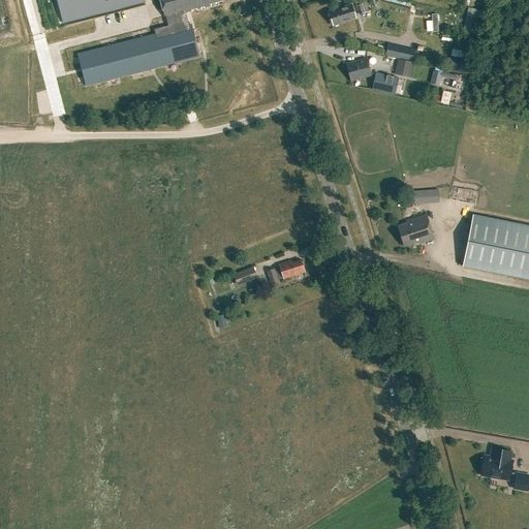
[(56,0),(63,23),(145,2),(144,0),(56,0)]
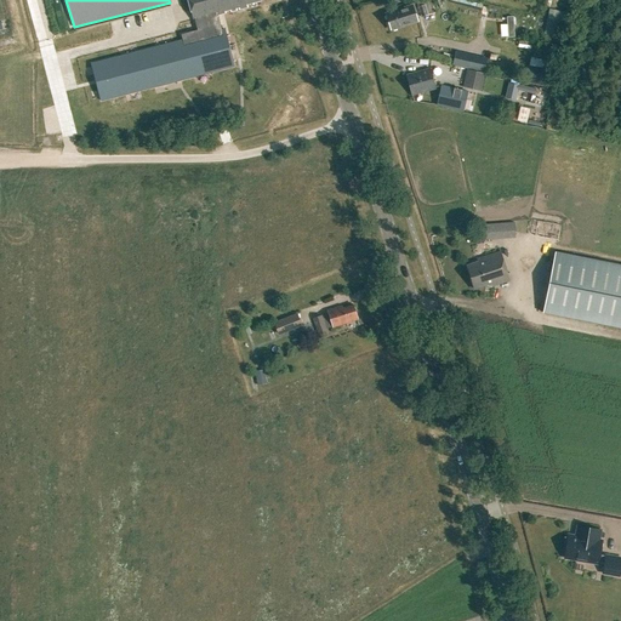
[(231,10),(231,11),(237,10),(235,9),(238,7),(239,10),(248,7),(246,5),(261,1),(260,0),(187,0),(193,21),(194,21),(197,30),(181,34),(182,40),(164,45),(91,63),(101,101),(234,67),(224,29),(221,29),(217,15),(224,13),(224,11),(231,10)]
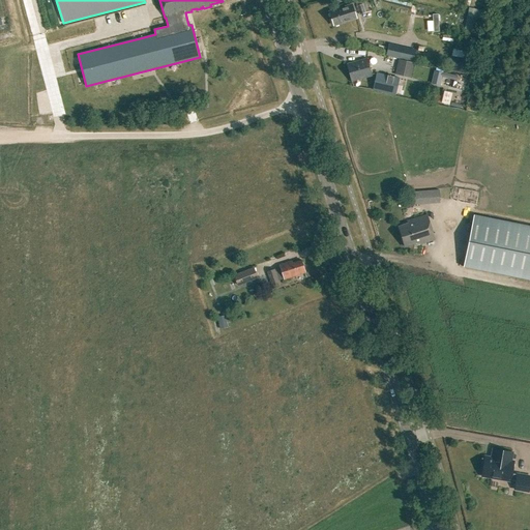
[(355,0),(359,15),(372,11),(367,0),(355,0)]
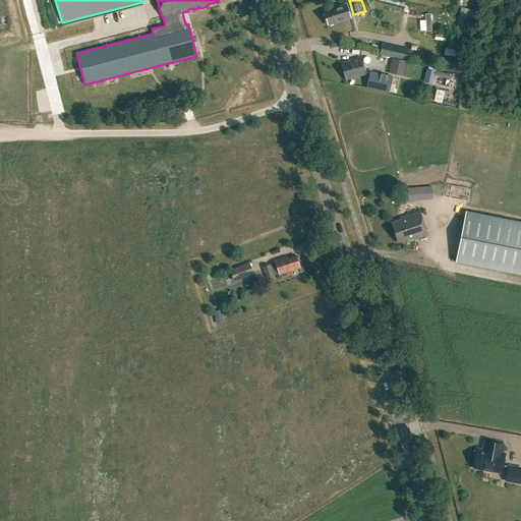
[(346,4),(324,11),(328,24),(350,17),(346,4)]
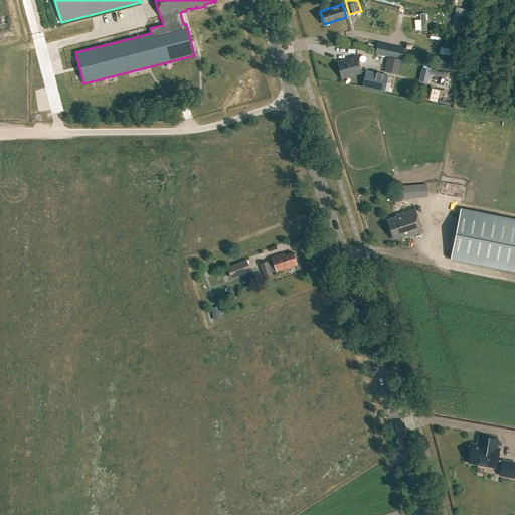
[(455,7),(453,17),(463,19),(469,20),(471,10),(455,7)]
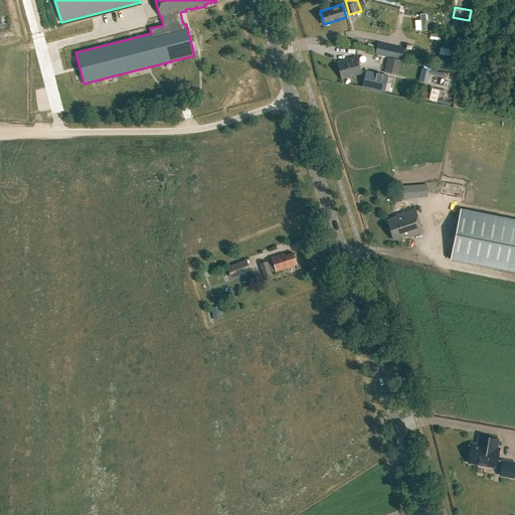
[(401,60),(404,47),(390,44),(387,56),(401,60)]
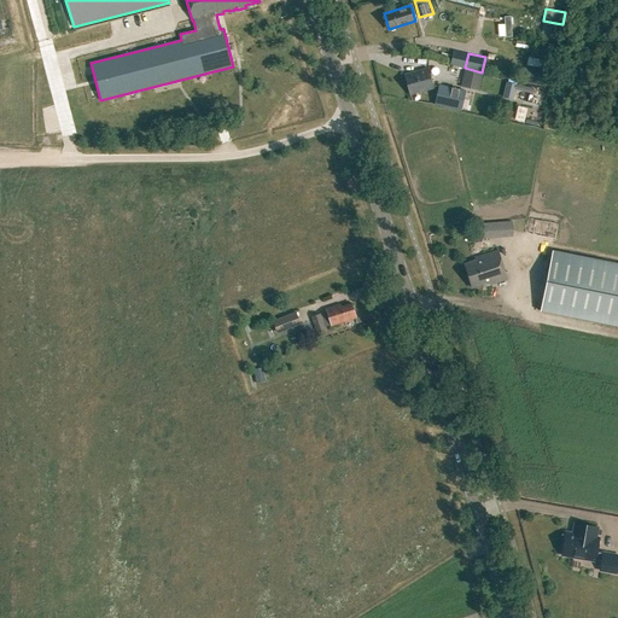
[(519,80),(538,85),(542,70),(523,65),(519,80)]
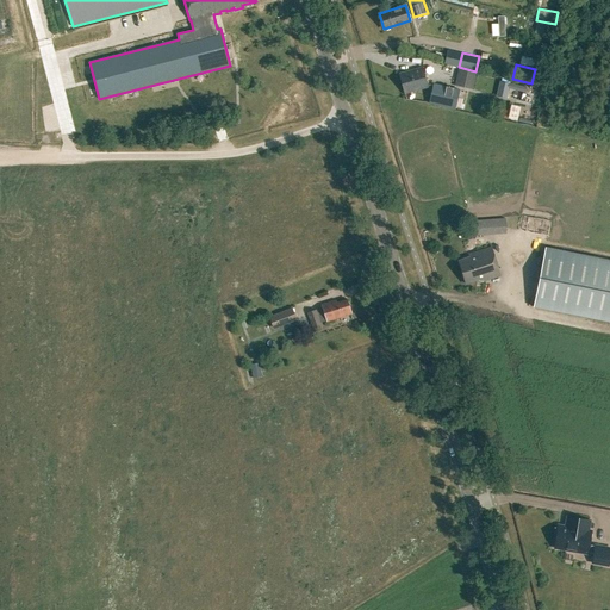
[(422,67),(399,74),(405,93),(428,87),(422,67)]
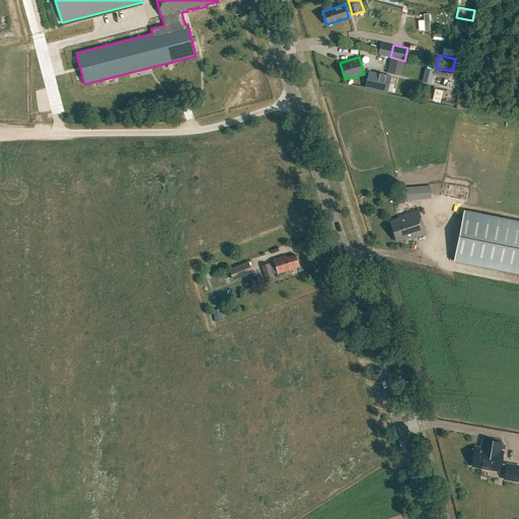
[(390,58),(387,73),(401,75),(404,61),(390,58)]
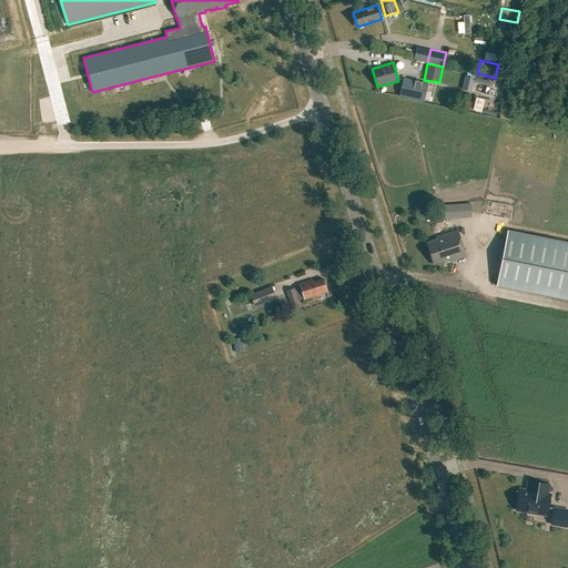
[(465,77),(462,90),(470,92),(474,78),(465,77)]
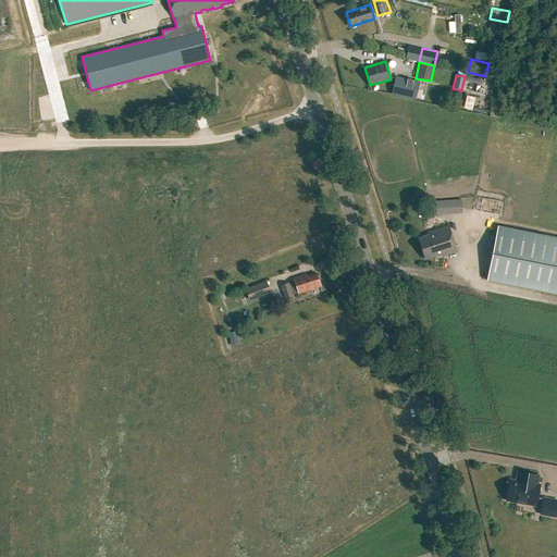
[(392,94),(416,99),(419,82),(396,76),(392,94)]
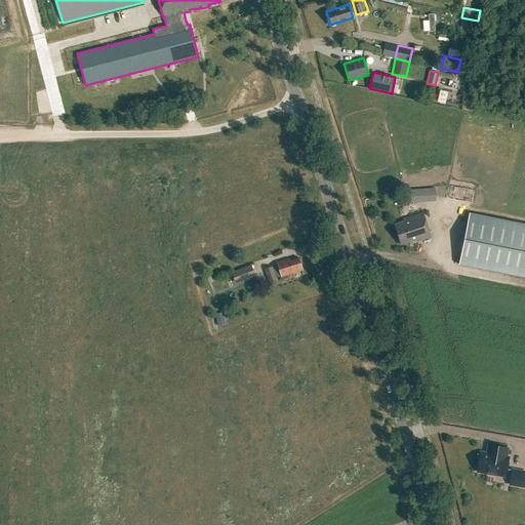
[(415,242),(430,237),(421,212),(403,218),(404,220),(394,224),(401,244),(408,241),(415,242)]
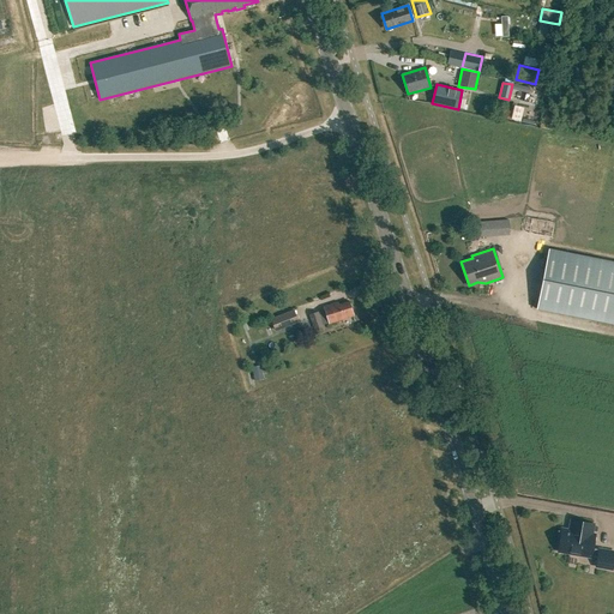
[(613,262),(548,250),(536,309),(613,324),(613,262)]
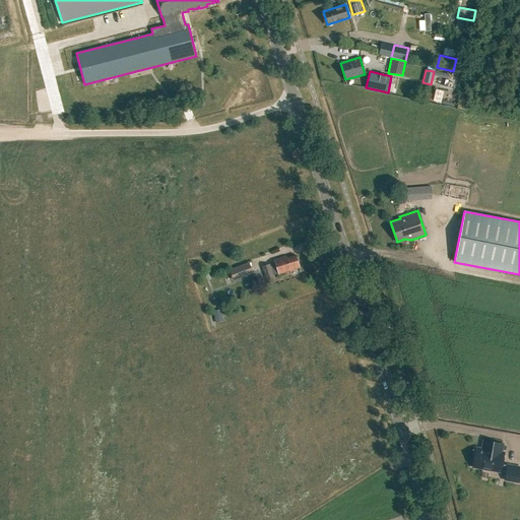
[(297,254),(288,257),(287,255),(275,259),(276,262),(264,267),(269,281),(275,279),(274,274),(279,272),(280,274),(301,267),(297,254)]
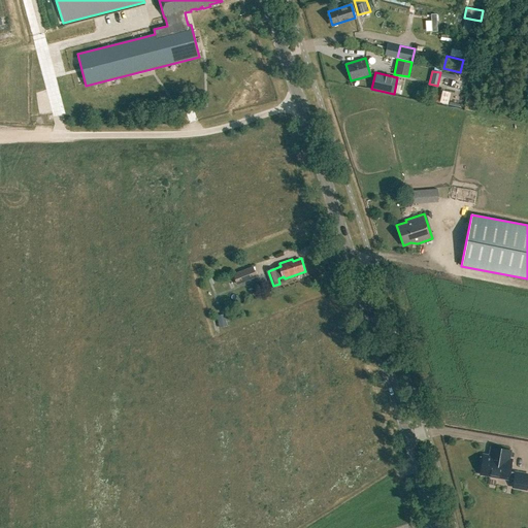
[(234,274),(237,284),(257,276),(253,267),(234,274)]
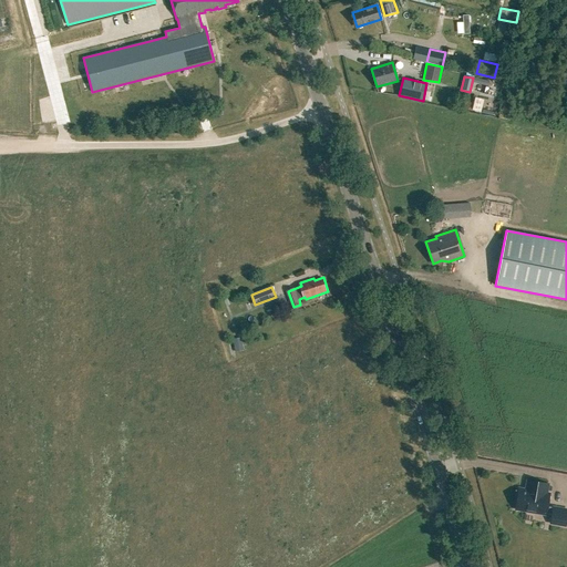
[(523,490),(519,509),(531,512),(532,509),(539,511),(539,513),(550,515),(554,495),(550,495),(553,484),(533,481),(532,492),(523,490)]
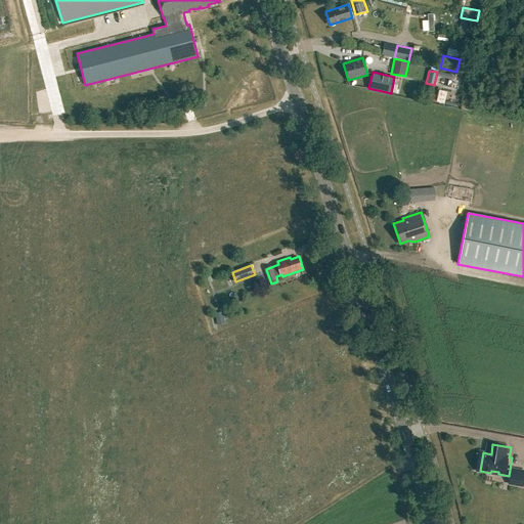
[(523,471),(515,470),(512,485),(523,486),(523,471)]
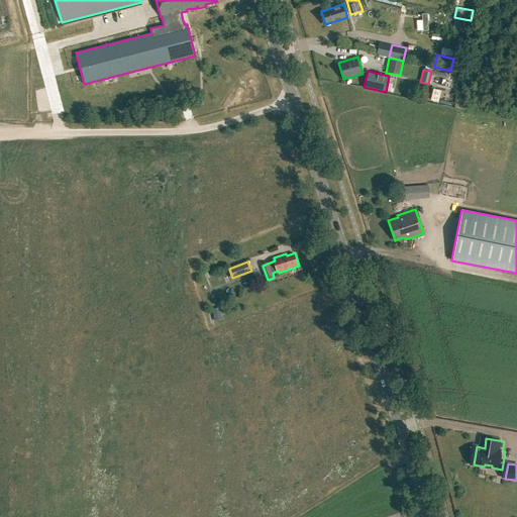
All buildings are outlined.
